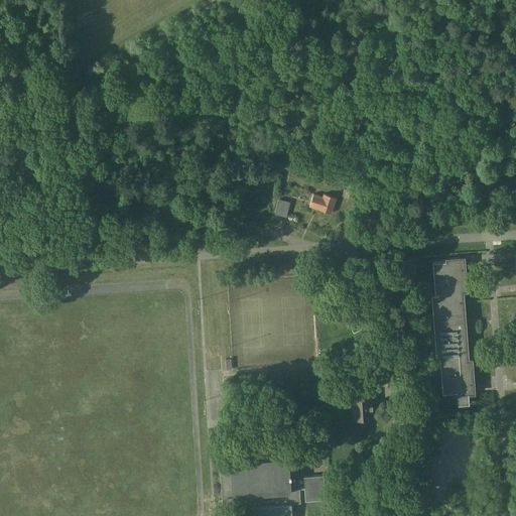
[(344,198),(349,200),(352,188),(347,186),(346,191),(344,190),(343,196),(344,197),(344,198)]
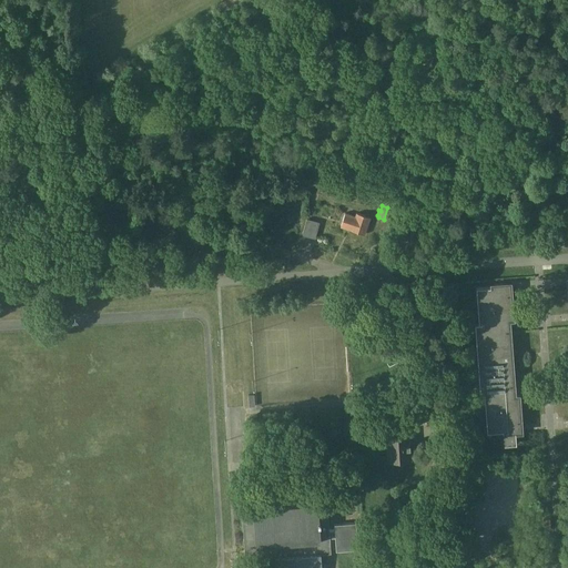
[(351,231),(364,235),(369,217),(356,213),(355,216),(345,213),(341,226),(351,231)]
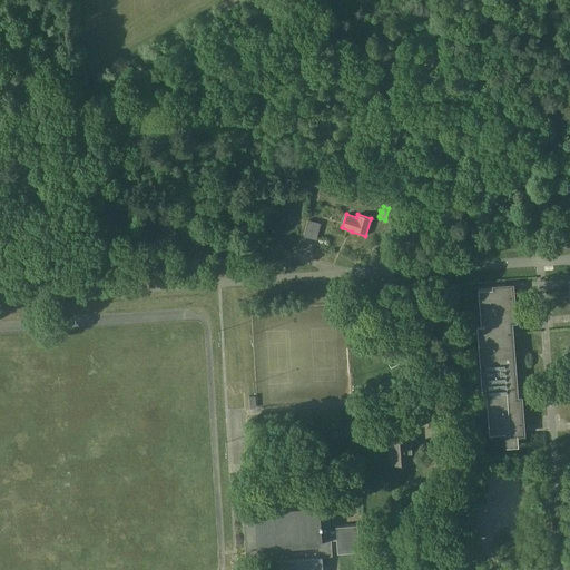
[(307,219),(303,236),(316,239),(321,224),(307,219)]
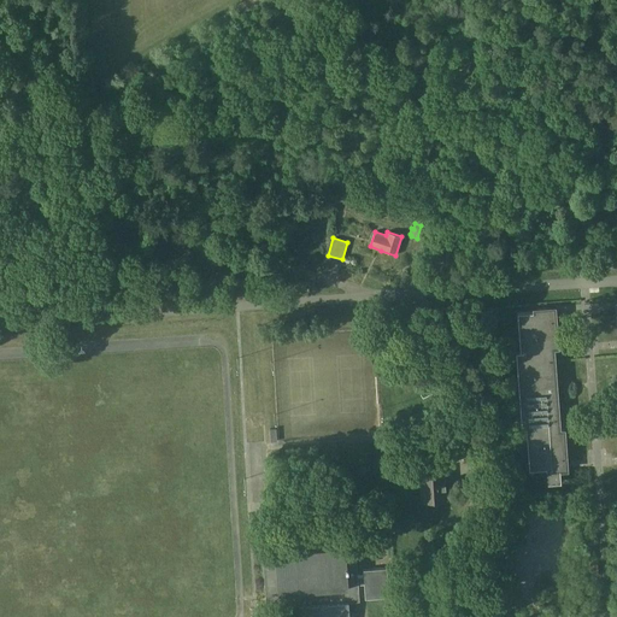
[(616,269),(616,256),(594,257),(594,270),(616,269)]
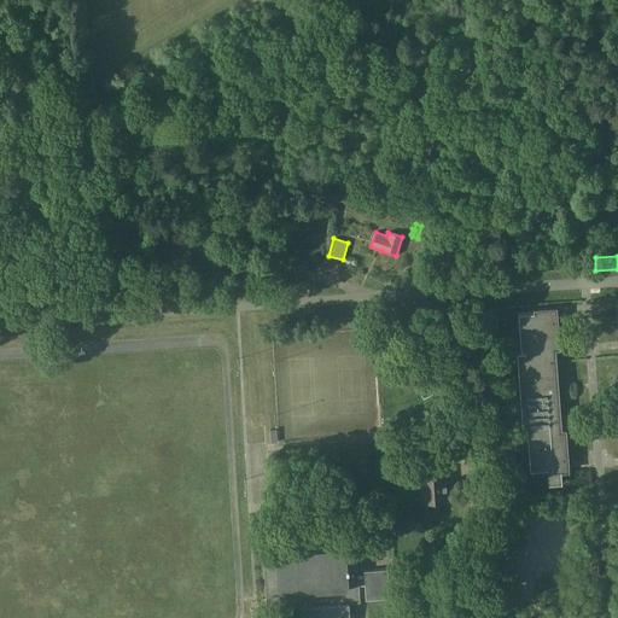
[(567,464),(567,458),(563,458),(563,452),(566,452),(565,431),(560,431),(559,425),(560,425),(560,419),(555,419),(555,413),(559,413),(555,367),(552,367),(552,361),(555,360),(555,355),(554,355),(554,349),(558,348),(557,327),(553,327),(553,321),(557,321),(557,315),(555,315),(555,308),(548,309),(537,309),(537,310),(535,310),(535,313),(518,314),(522,353),(517,353),(523,432),(526,432),(530,471),(547,470),(548,484),(561,483),(560,471),(567,471),(566,464),(567,464)]
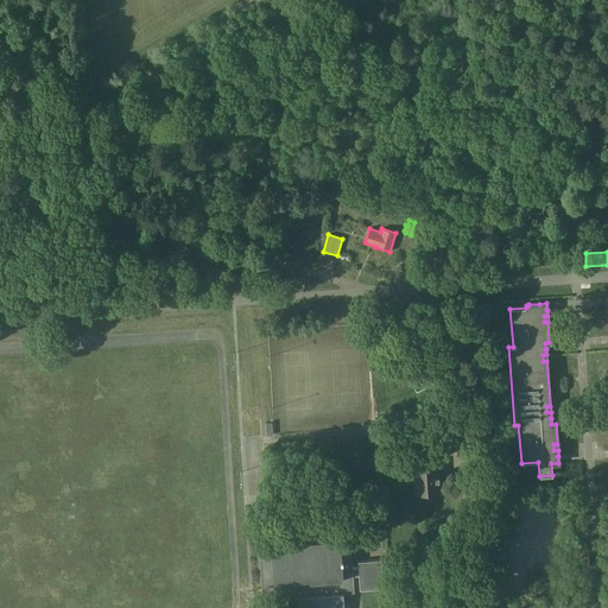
[(439,492),(438,466),(412,467),(415,493),(425,493),(429,493),(439,492)]
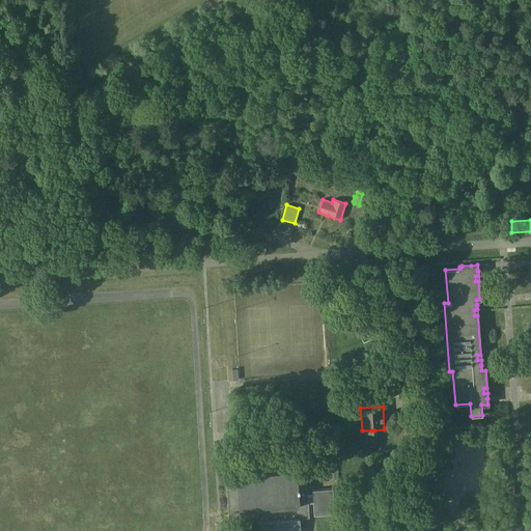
[(312,494),(310,495),(308,495),(306,473),(297,474),(297,470),(238,474),(238,478),(226,478),(228,510),(230,510),(230,513),(251,530),(257,530),(256,530),(301,530),(300,519),(309,518),(308,503),(313,503),(314,515),(335,513),(333,490),(312,491),(312,494)]
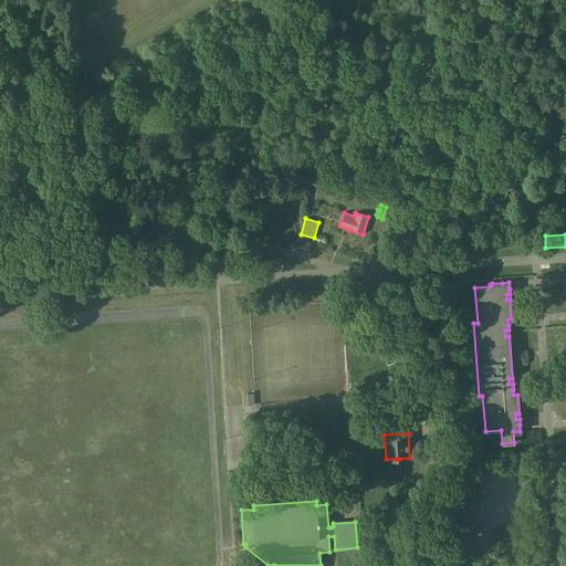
All buildings are outlined.
